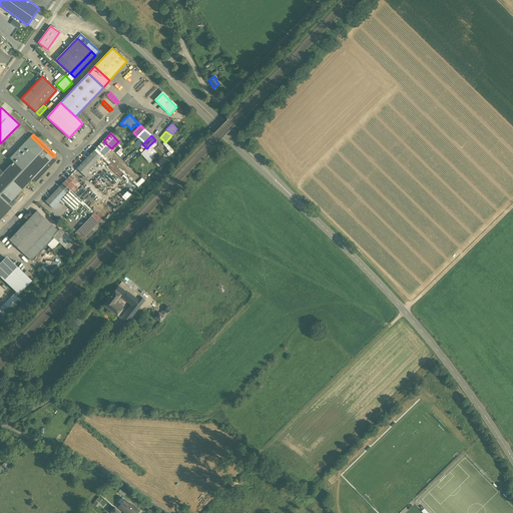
[(53,157),(31,136),(10,158),(13,161),(3,172),(0,169),(0,220),(12,208),(8,204),(32,179),(35,182),(56,160),(53,157)]
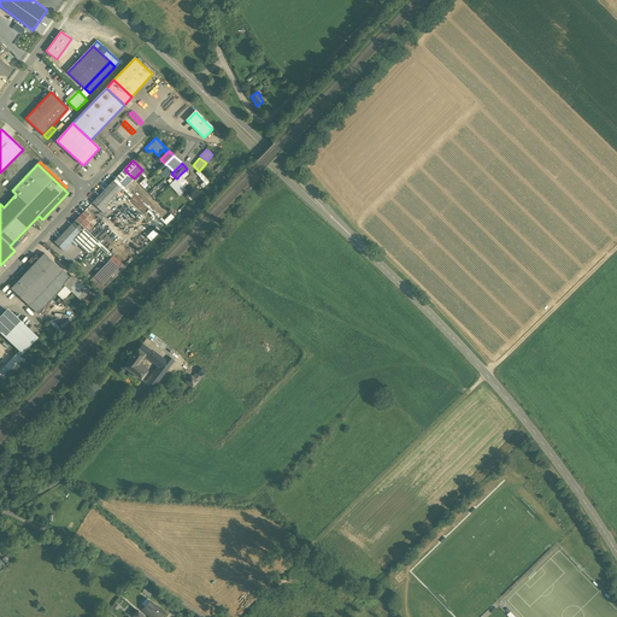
[(174,171),(169,166),(166,169),(165,168),(163,170),(169,176),(171,174),(174,171)]
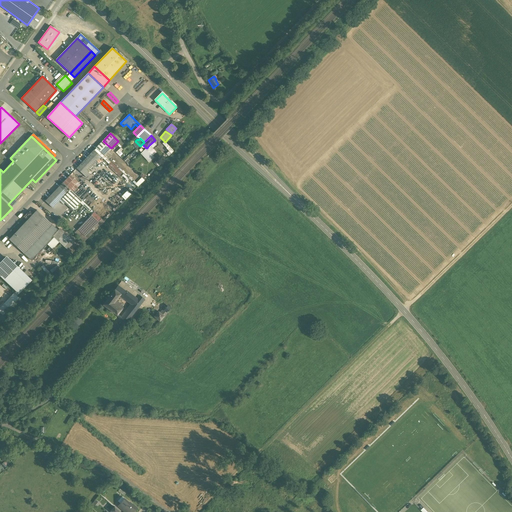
[(111,148),(103,141),(96,148),(104,156),(111,148)]
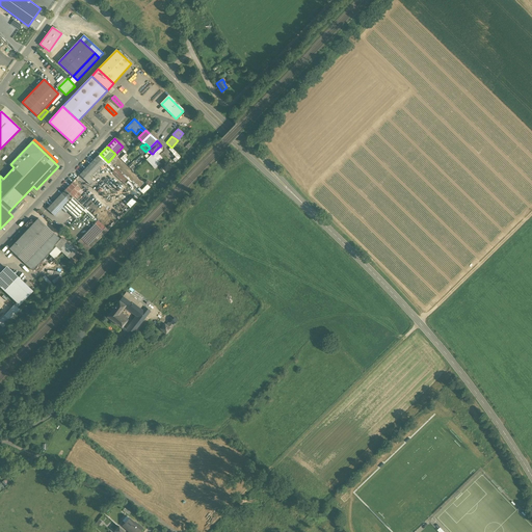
[(155,151),(153,154),(152,154),(147,159),(155,168),(159,164),(155,159),(159,156),(155,151)]
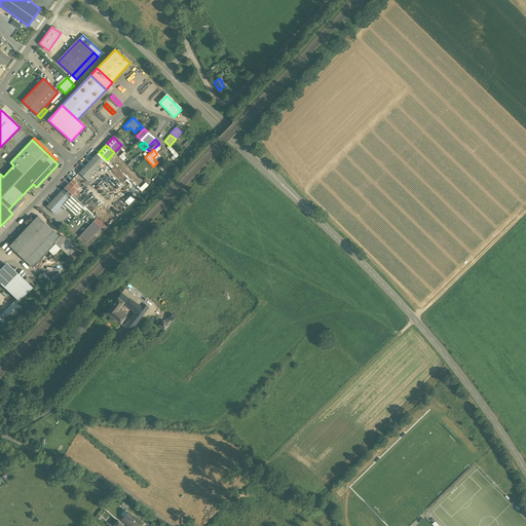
[(97,154),(78,174),(86,180),(88,178),(104,161),(97,154)]
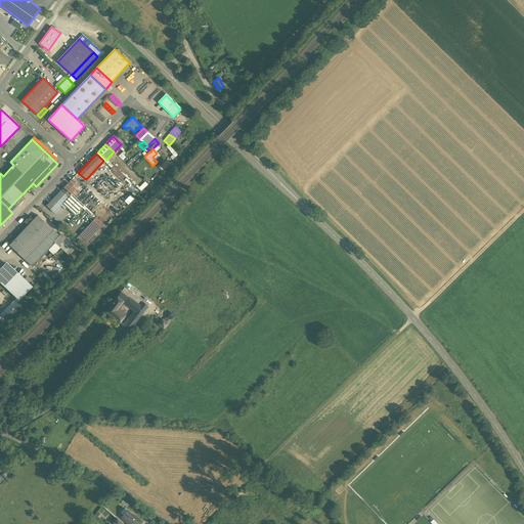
[(123,182),(127,178),(115,166),(111,170),(123,182)]
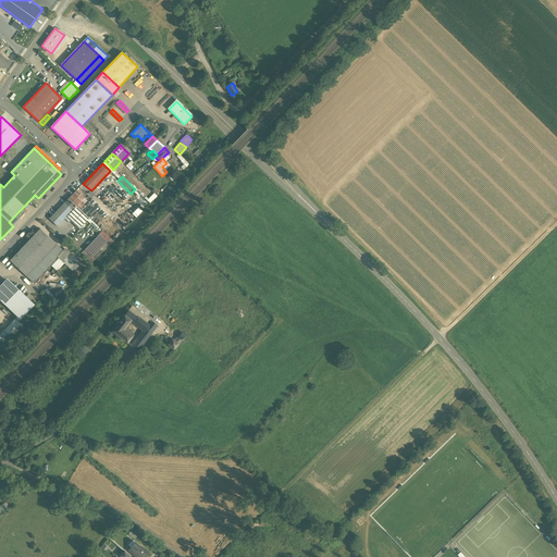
[(76,190),(67,199),(76,207),(84,198),(76,190)]
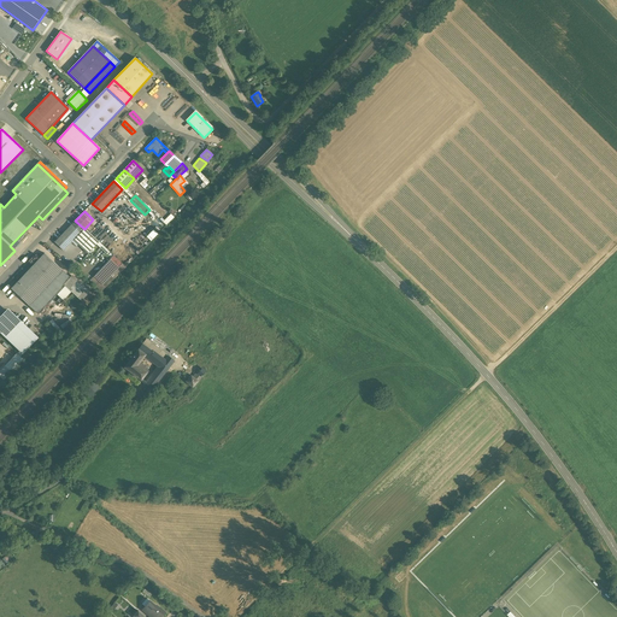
[(75,221),(54,242),(63,251),(71,242),(80,233),(84,229),(75,221)]
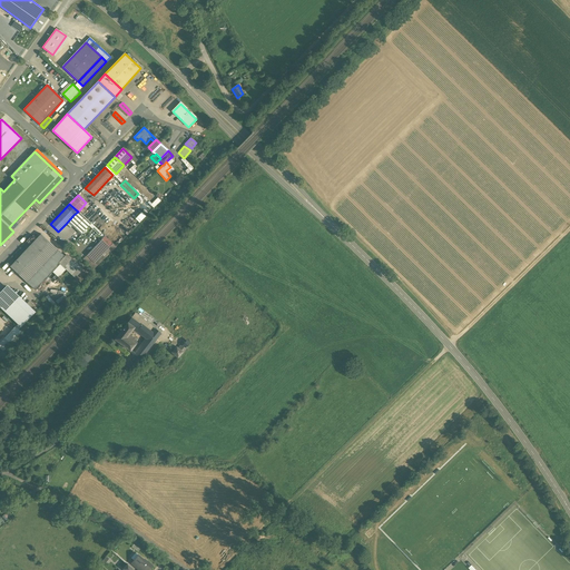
[(81,215),(78,219),(74,215),(66,224),(67,224),(68,222),(71,226),(80,234),(91,224),(81,215)]
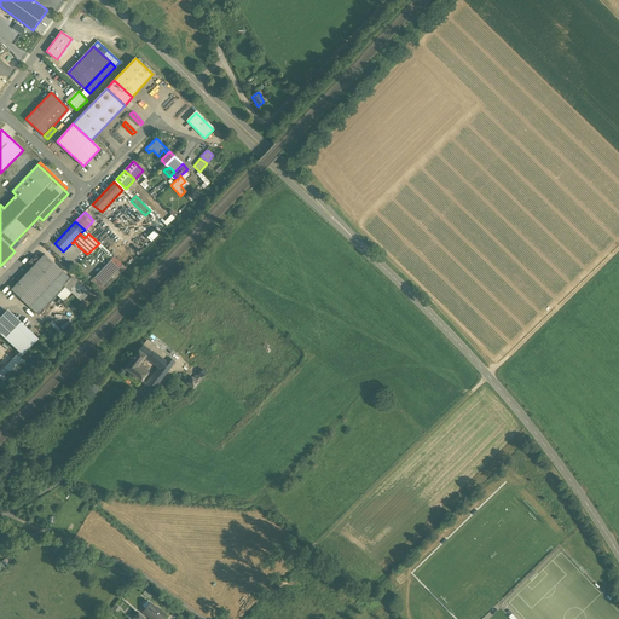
[(45,254),(11,289),(29,306),(62,271),(45,254)]
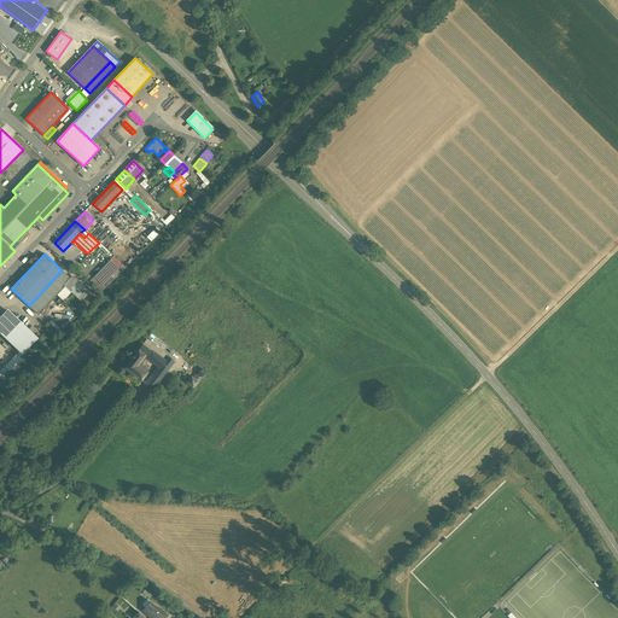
[(110,260),(93,277),(103,285),(118,268),(110,260)]
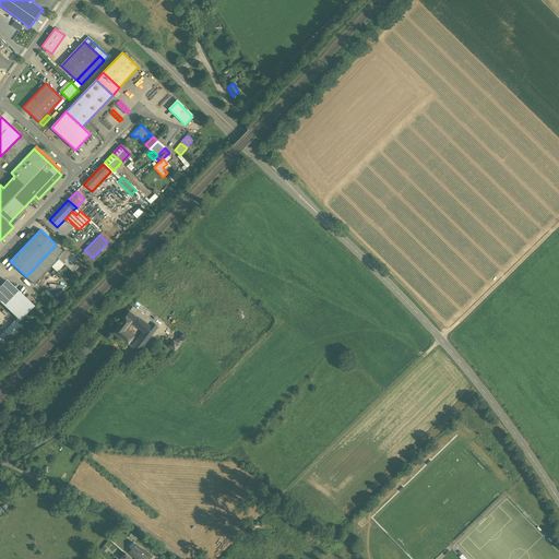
[(56,245),(26,276),(34,285),(59,259),(57,258),(63,251),(56,245)]
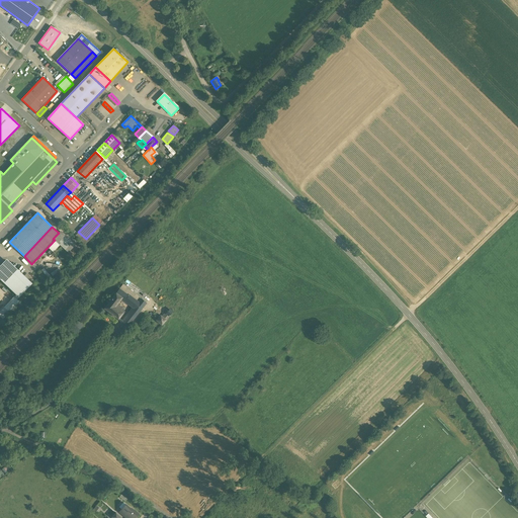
[(59,233),(53,239),(55,240),(68,253),(75,245),(73,243),(72,245),(59,233)]
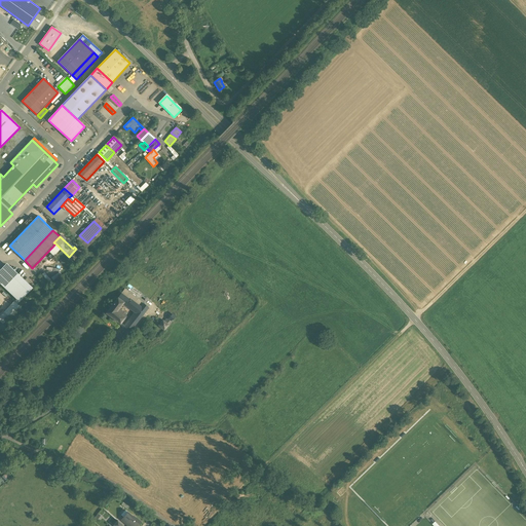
[(30,291),(4,266),(0,269),(0,284),(16,299),(20,302),(30,291)]
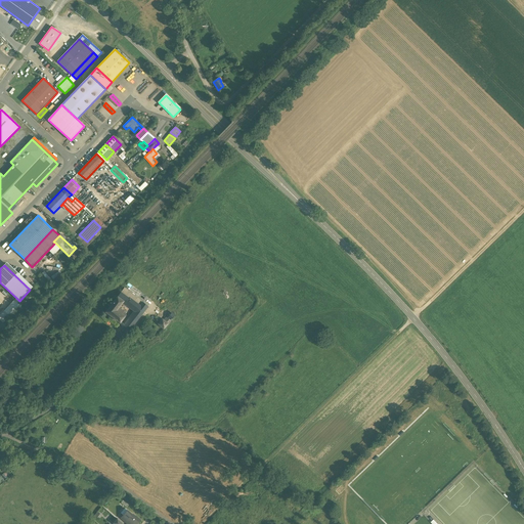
[(137,297),(124,288),(121,293),(130,299),(140,306),(143,302),(137,297)]
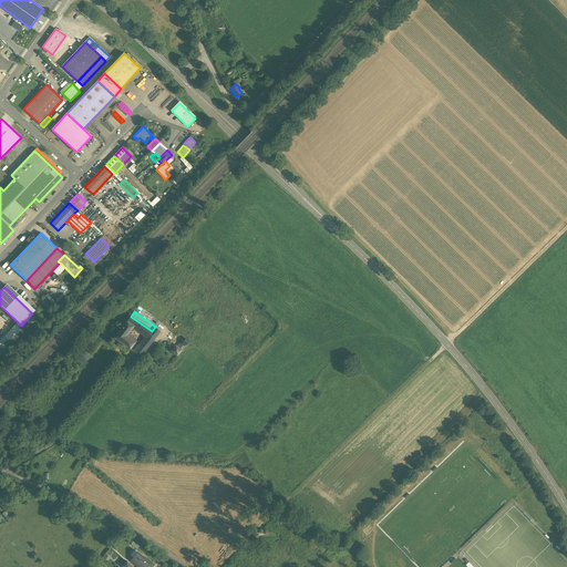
[(141,323),(131,317),(127,321),(134,326),(133,327),(136,329),(141,323)]
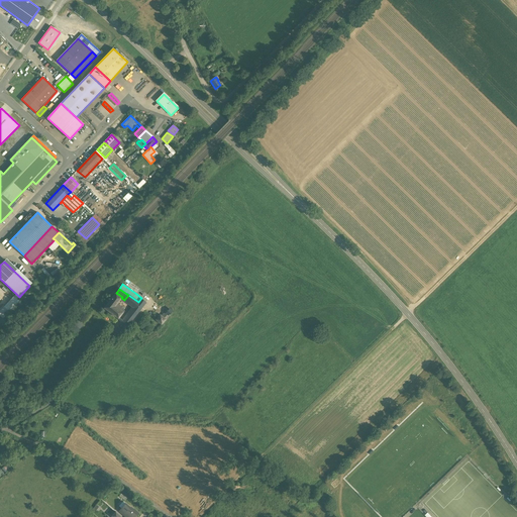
[(116,292),(104,308),(110,313),(110,314),(111,315),(112,314),(118,319),(118,318),(125,310),(117,304),(121,298),(122,297),(116,293),(116,292)]
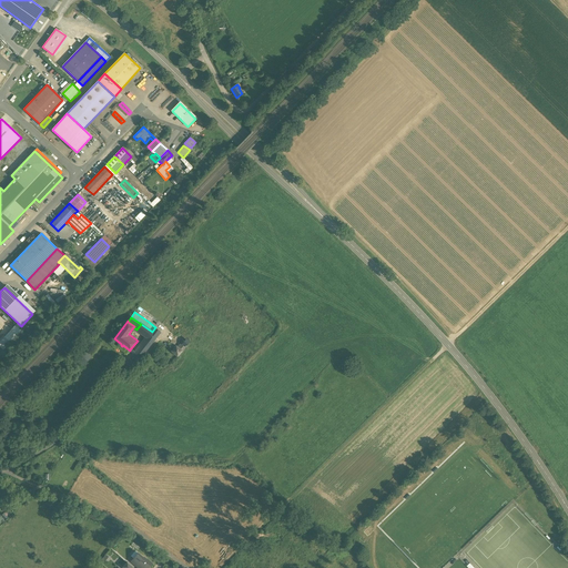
[(152,332),(141,324),(137,330),(148,337),(152,332)]
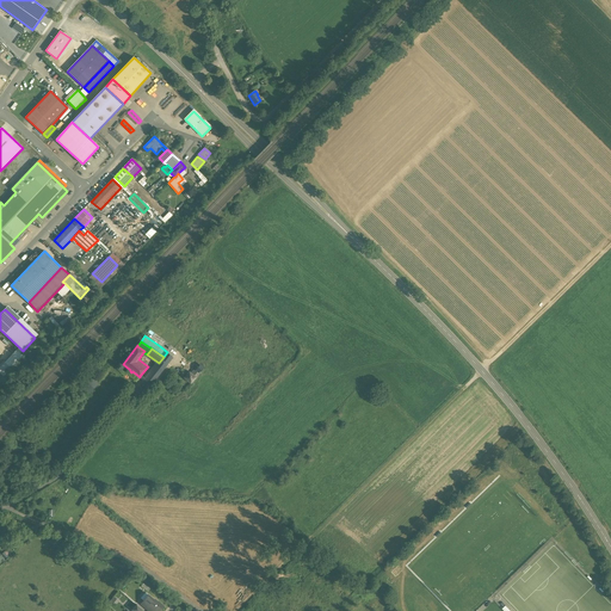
[(17,350),(5,362),(11,368),(23,356),(19,353),(17,350)]
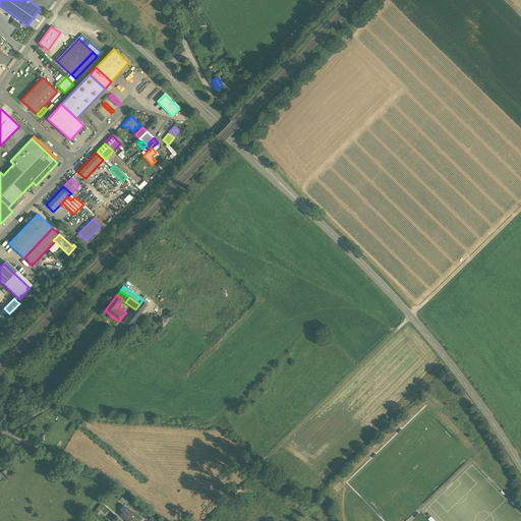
[(130,316),(124,325),(128,328),(147,304),(142,300),(139,304),(135,309),(130,316)]
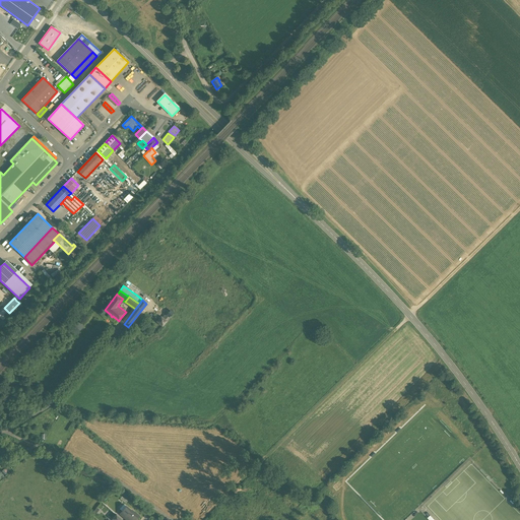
[(4,308),(0,312),(0,318),(2,321),(9,313),(4,308)]
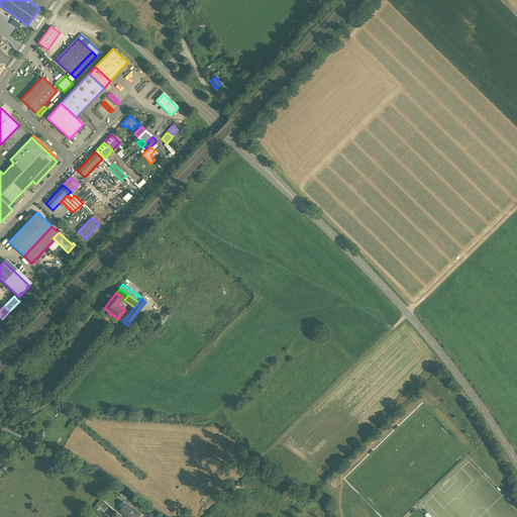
[(123,322),(129,314),(125,310),(118,318),(123,322)]
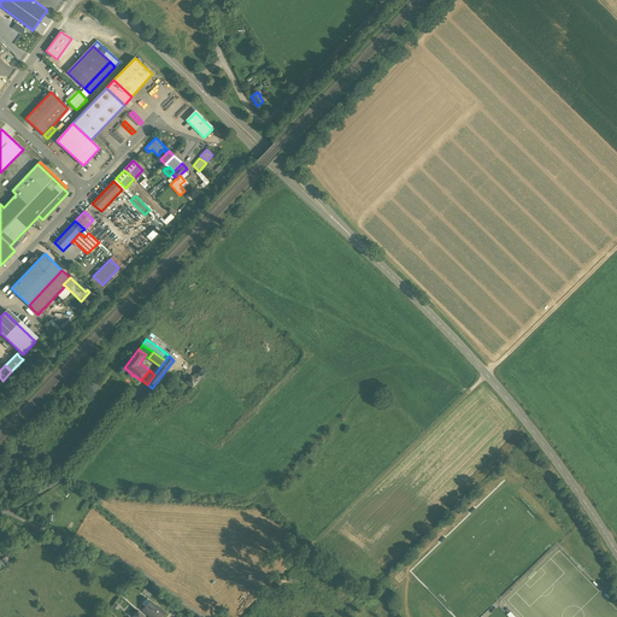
[(193,377),(191,376),(186,382),(193,387),(195,385),(198,381),(193,377)]
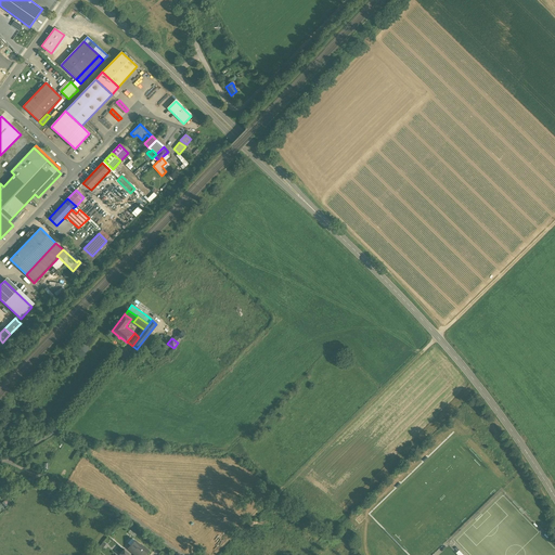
[(89,348),(84,344),(76,352),(81,357),(86,352),(89,348)]
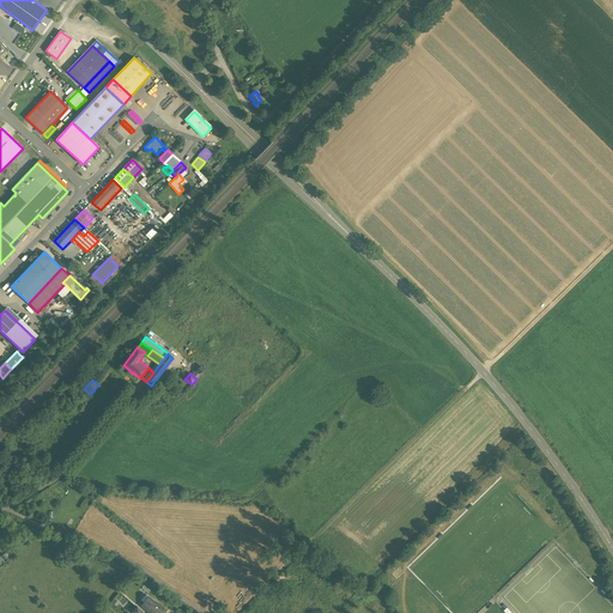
[(156,602),(155,602),(150,598),(144,604),(147,607),(155,612),(159,612),(164,608),(158,604),(158,605),(156,602)]
